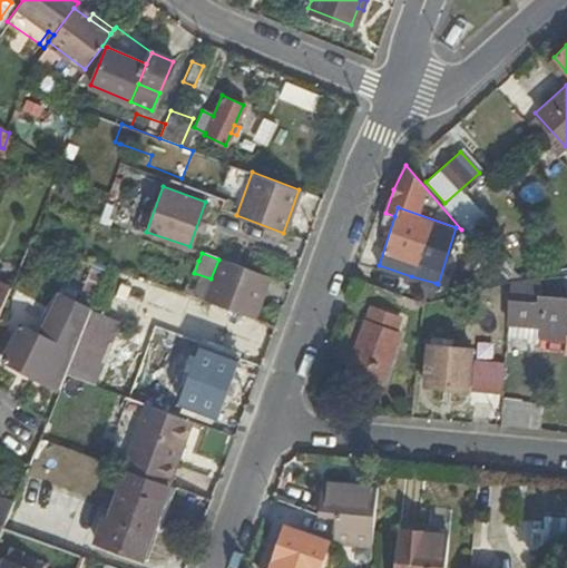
[(211,278),(203,299),(252,317),(261,293),(255,292),(262,275),(218,260),(211,278)]
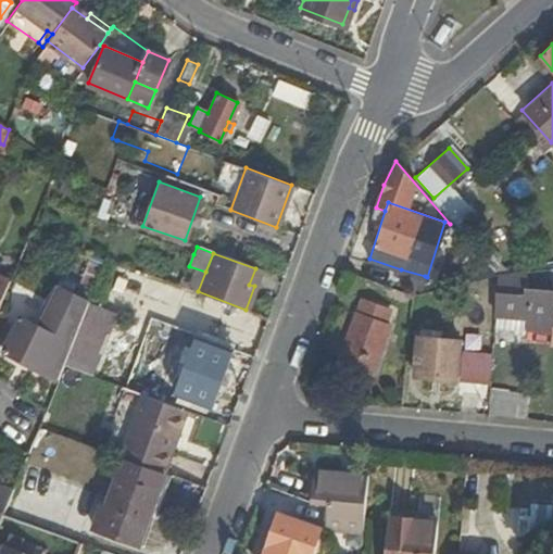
[(254,286),(260,271),(255,268),(249,285),(254,286)]
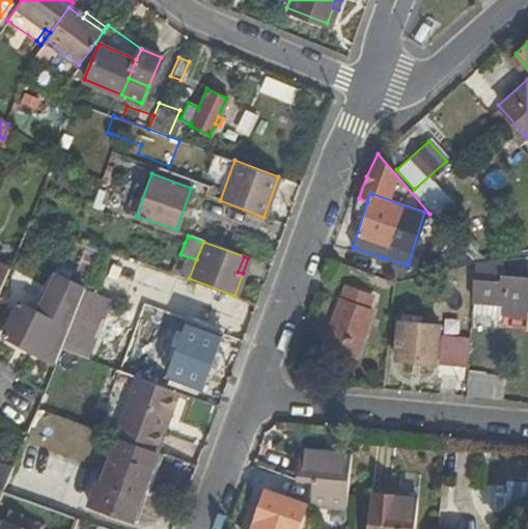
[(497,281),(498,256),(472,262),(470,300),(516,302),(516,311),(527,310),(527,274),(518,273),(518,282),(497,281)]
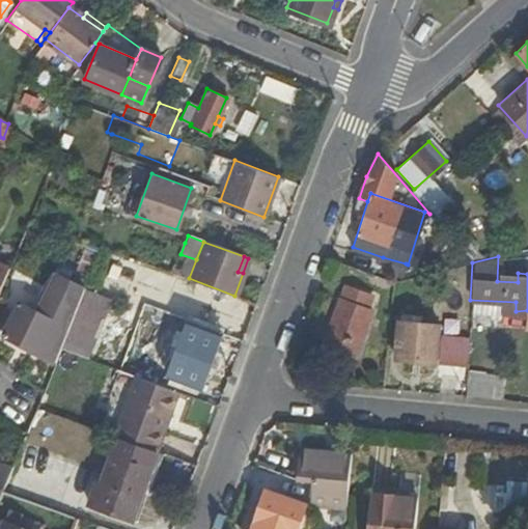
[(406,263),(383,257),(382,261),(405,268),(406,263)]
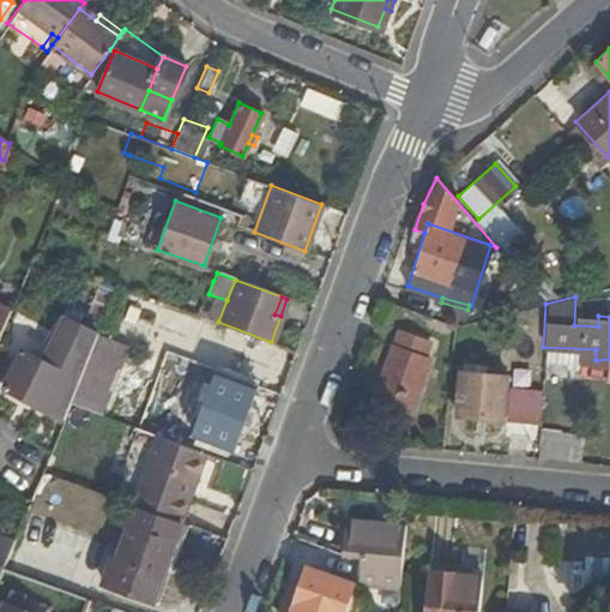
[(0,334),(10,310),(0,305),(0,334)]
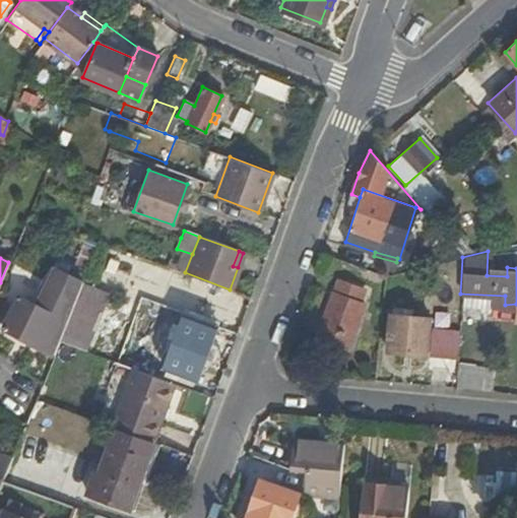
[(2,326),(53,354),(59,339),(69,315),(80,287),(51,273),(36,306),(19,295),(2,326)]
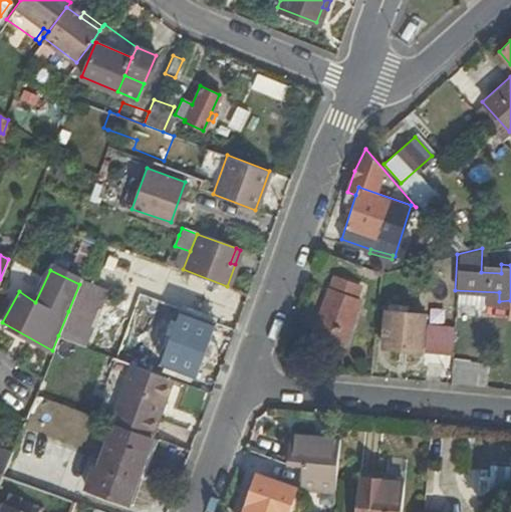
[(313,330),(344,342),(364,288),(333,276),(313,330)]
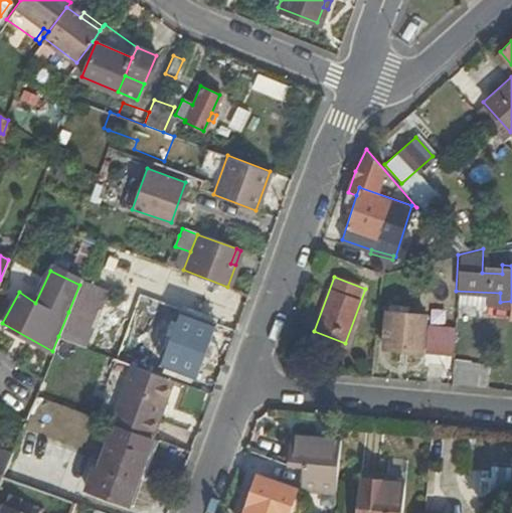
[(105,290),(81,280),(79,285),(68,312),(58,336),(83,347),(105,290)]
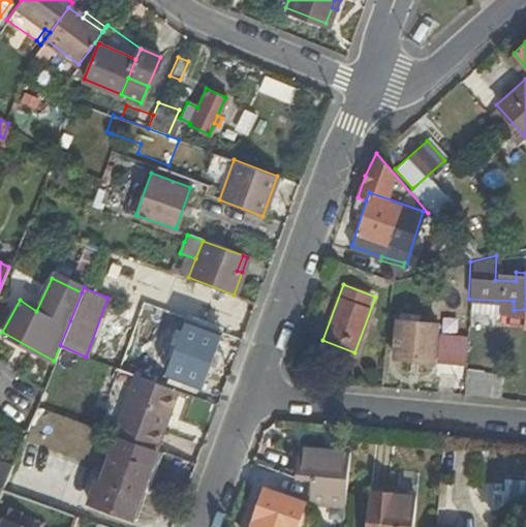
[(173,354),(208,368),(215,347),(211,345),(216,330),(186,319),(182,331),(164,324),(156,348),(173,354)]
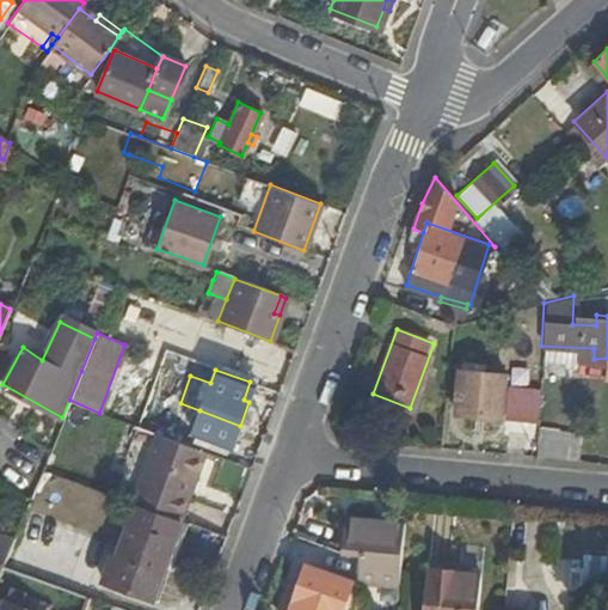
[(499,418),(504,374),(458,370),(454,414),(499,418)]
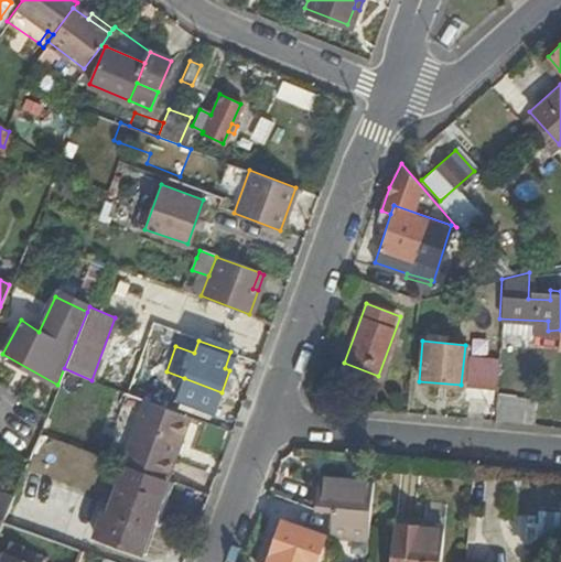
[(482,397),(484,367),(468,366),(466,397),(482,397)]
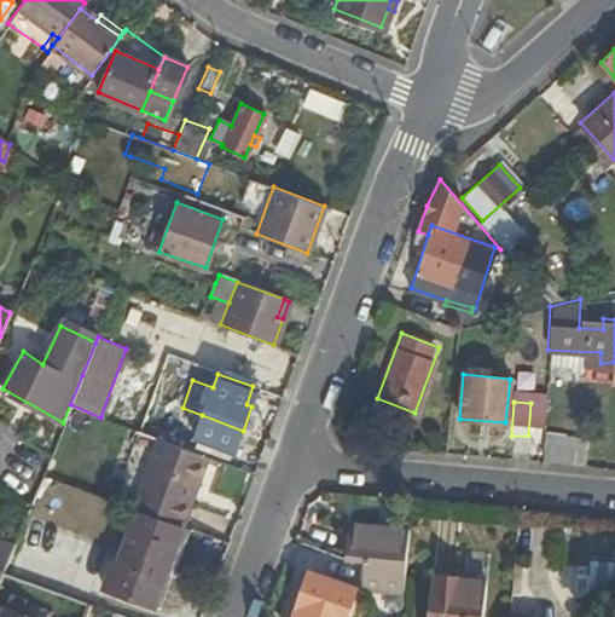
[(235,455),(243,431),(202,415),(201,421),(193,440),(235,455)]
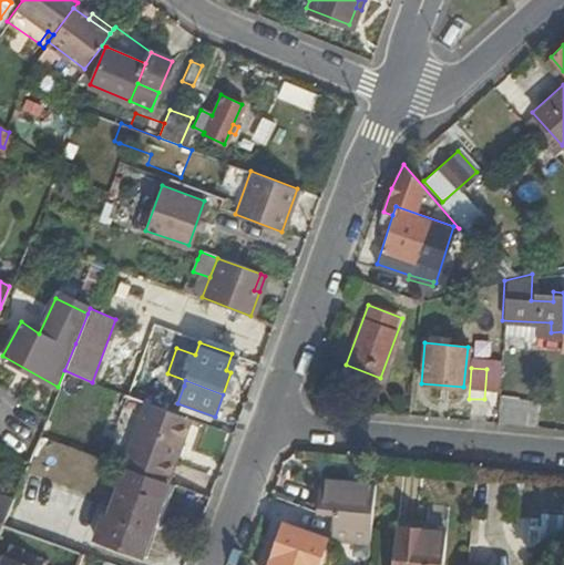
[(134,430),(145,401),(123,392),(112,421),(134,430)]
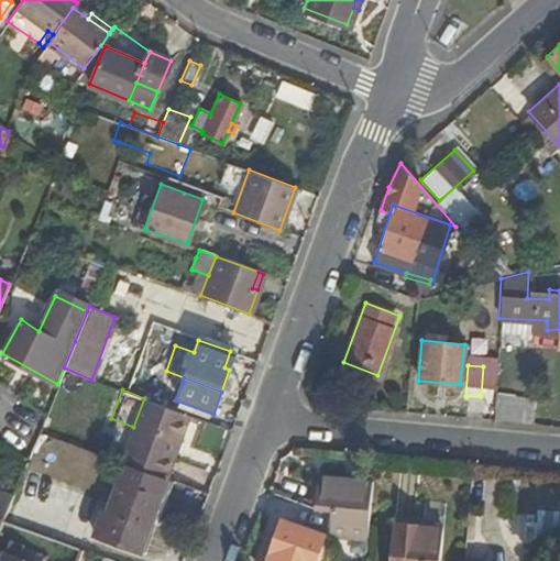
[(493,395),(492,420),(519,422),(519,411),(523,413),(525,397),(493,395)]
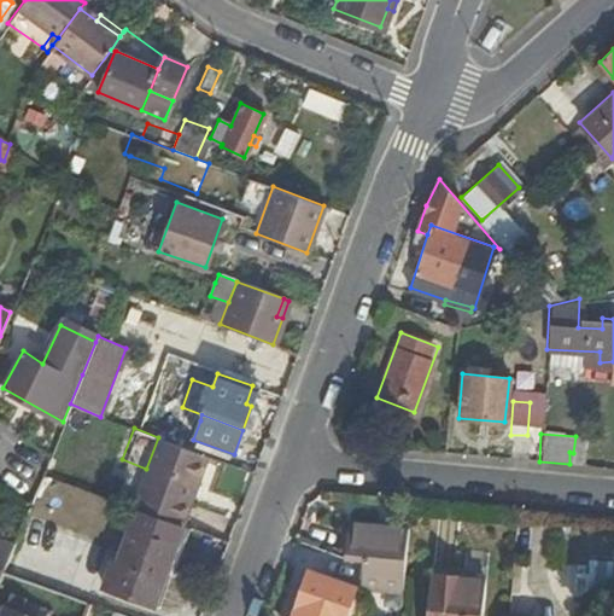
[(132,505),(182,524),(209,457),(158,437),(146,469),(132,505)]
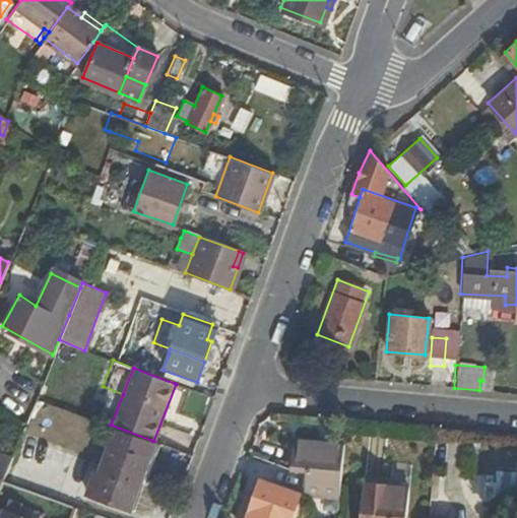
[(129,509),(153,441),(111,425),(105,440),(111,442),(100,473),(94,470),(86,493),(129,509)]
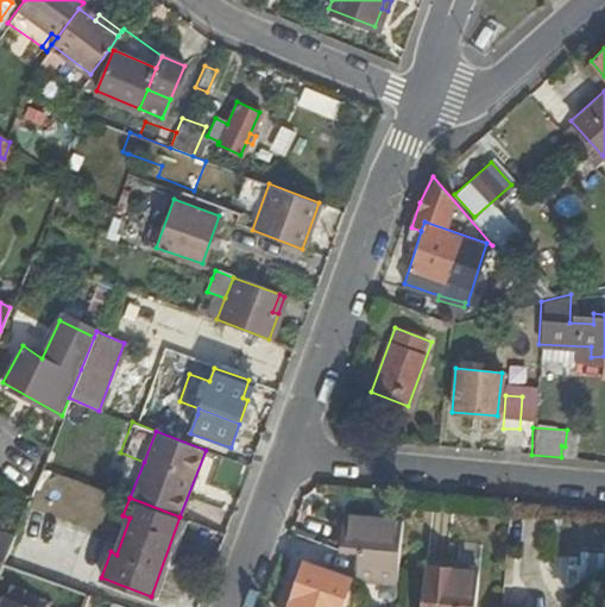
[(357,555),(357,565),(397,569),(402,519),(341,514),(339,548),(357,555)]
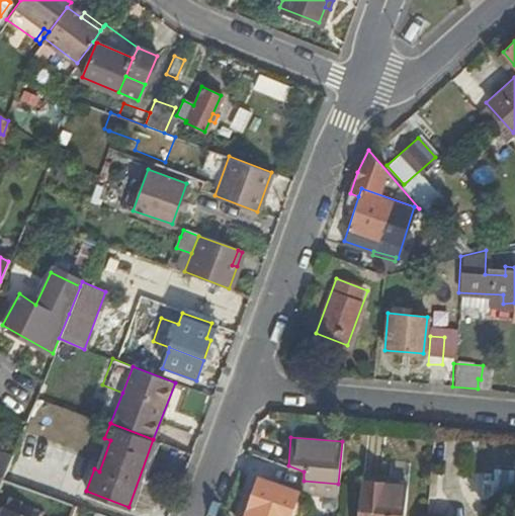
[(0,482),(2,478),(10,456),(0,451),(0,482)]
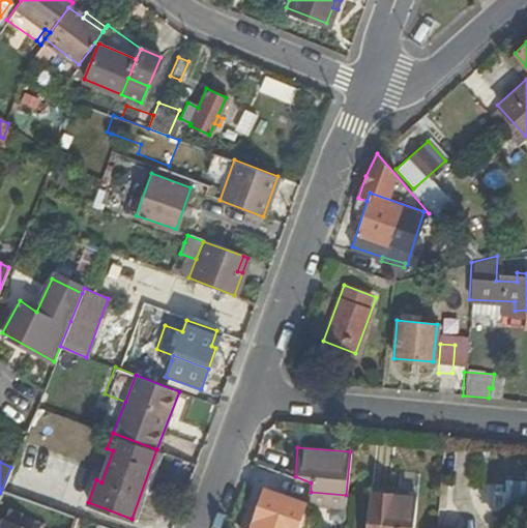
[(501,517),(514,517),(517,477),(504,476),(503,489),(501,514),(501,517)]
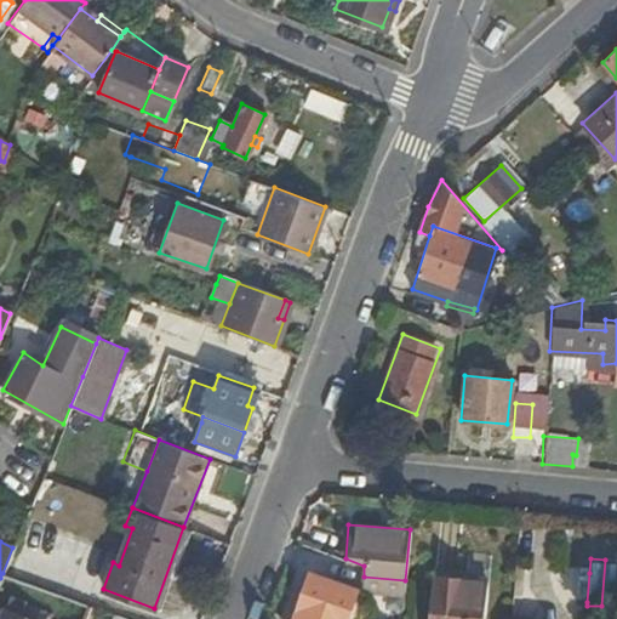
[(605,560),(601,606),(611,607),(611,605),(613,574),(615,560),(605,560)]
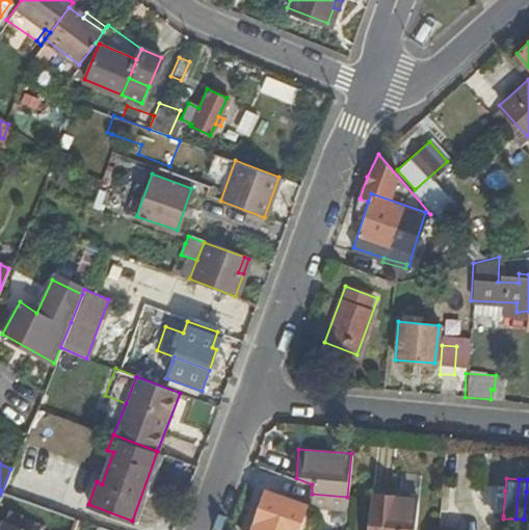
[(397,484),(397,494),(370,491),(366,529),(413,529),(417,485),(397,484)]
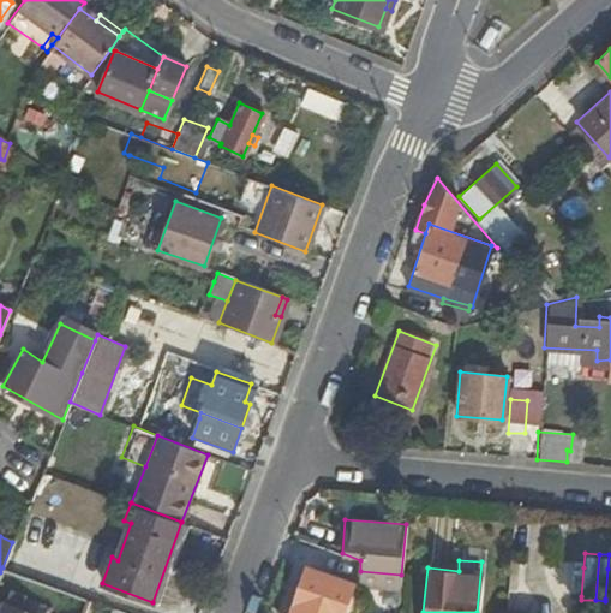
[(303,605),(299,612),(341,612),(353,583),(306,565),(293,600),(295,601),(303,605)]
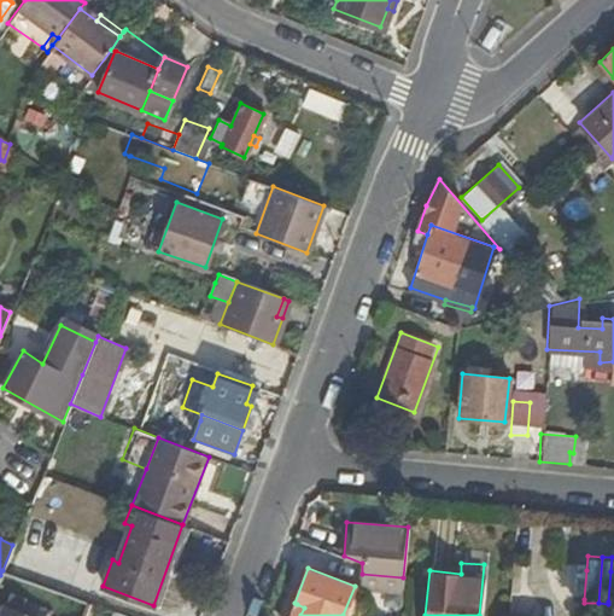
[(571,598),(584,599),(586,570),(573,569),(571,598)]
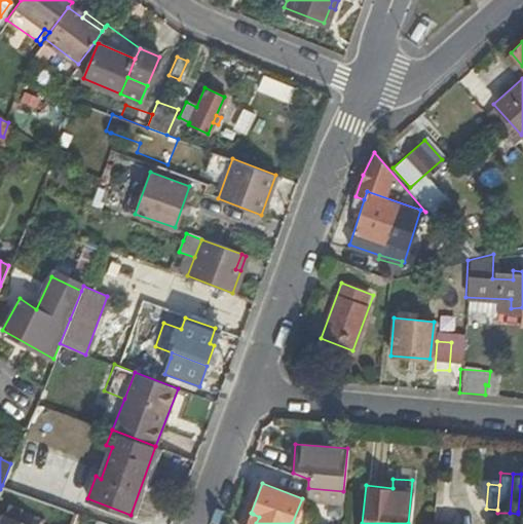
[(33,523),(6,513),(1,523),(33,523)]
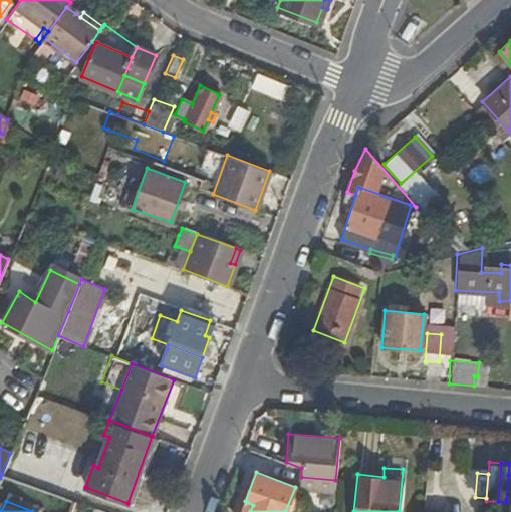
[(243,511),(246,511),(250,511),(253,505),(247,502),(243,511)]
